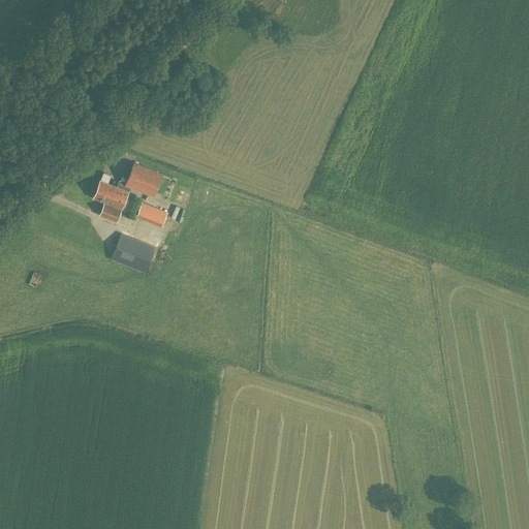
[(134,161),(125,184),(130,186),(154,194),(162,173),(134,161)]
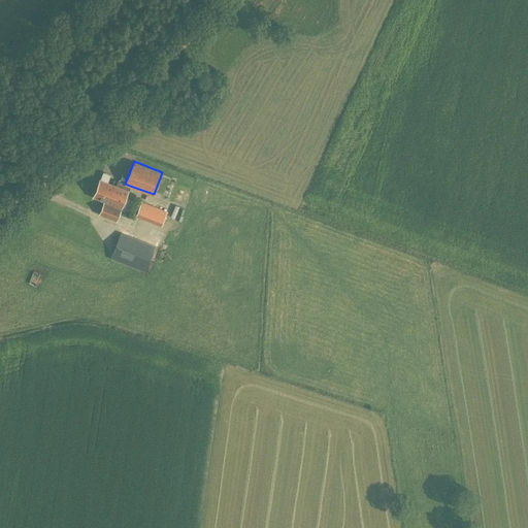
[(100,180),(93,197),(106,202),(102,211),(101,215),(117,221),(130,186),(125,184),(118,182),(116,187),(100,180)]
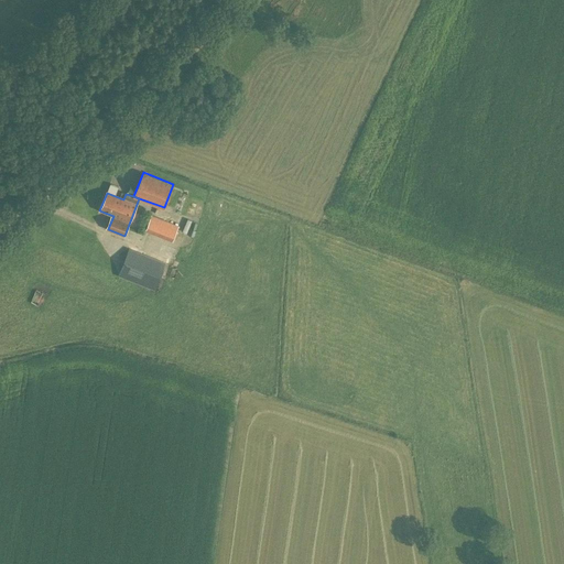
[(144,230),(172,241),(179,225),(151,215),(144,230)]
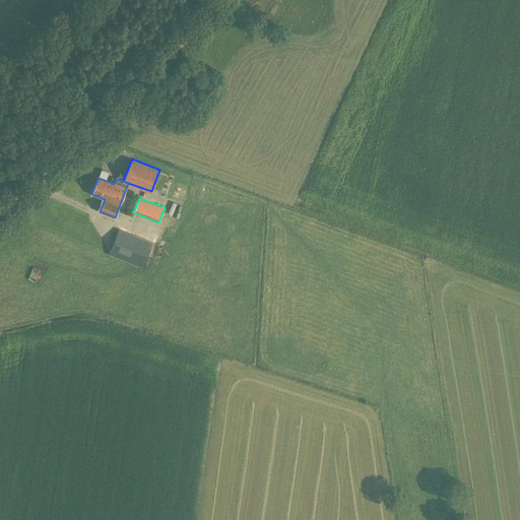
[(152,243),(119,230),(109,254),(143,268),(152,243)]
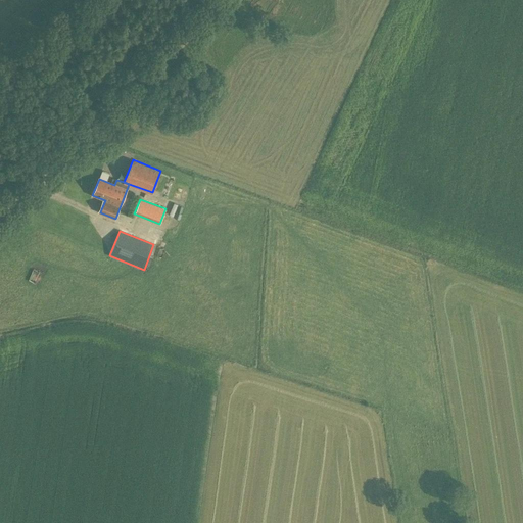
[(33,270),(29,280),(35,283),(39,272),(33,270)]
